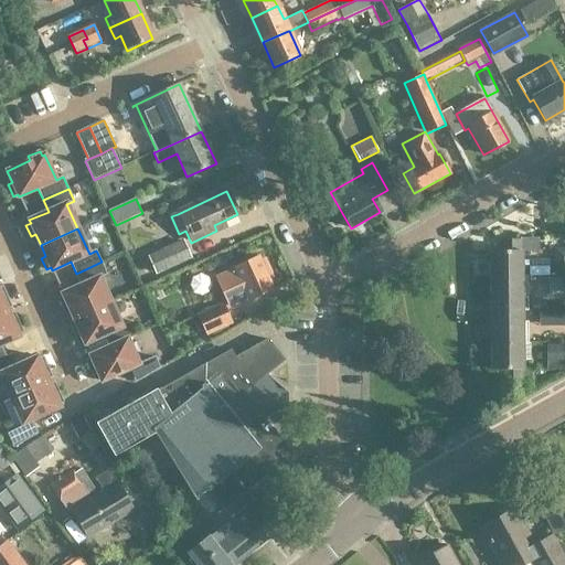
[(192,259),(183,240),(148,256),(157,275),(192,259)]
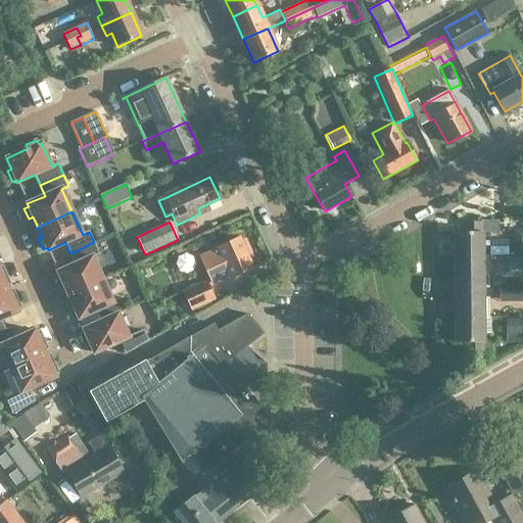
[(455,233),(455,257),(481,257),(481,256),(481,234),(498,234),(498,222),(463,222),(463,233),(455,233)]
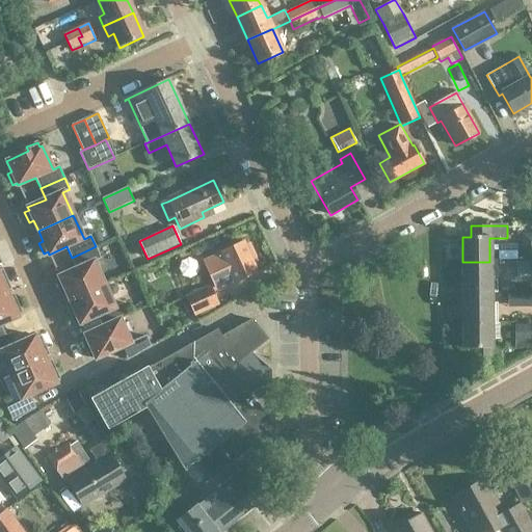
[(102,241),(99,233),(92,235),(96,244),(102,241)]
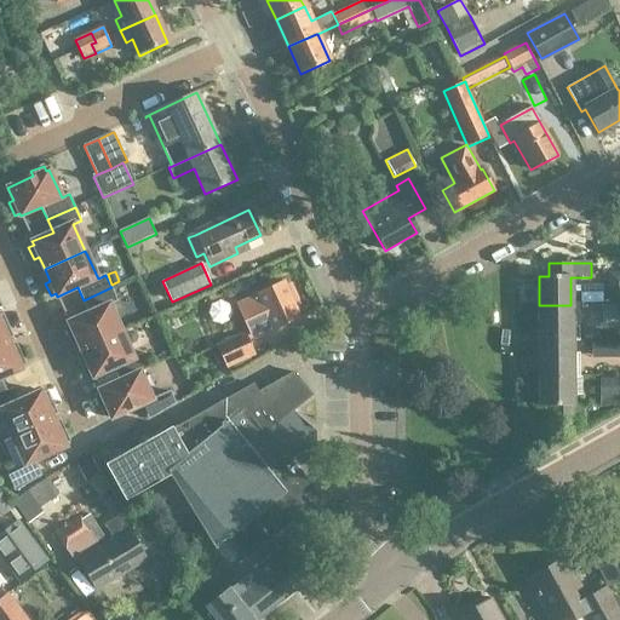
[(619,274),(609,274),(609,300),(619,300),(619,274)]
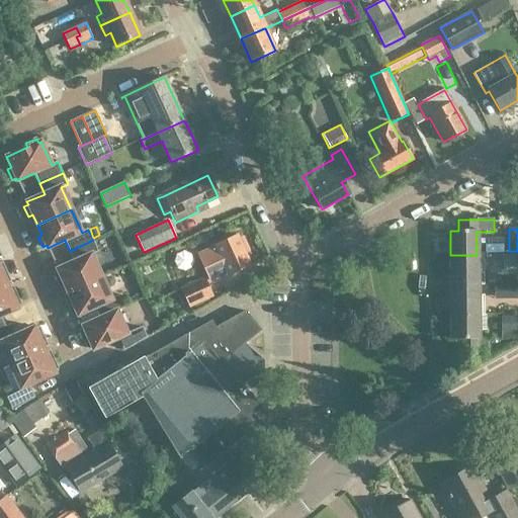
[(169,243),(179,272),(198,266),(188,237),(169,243)]
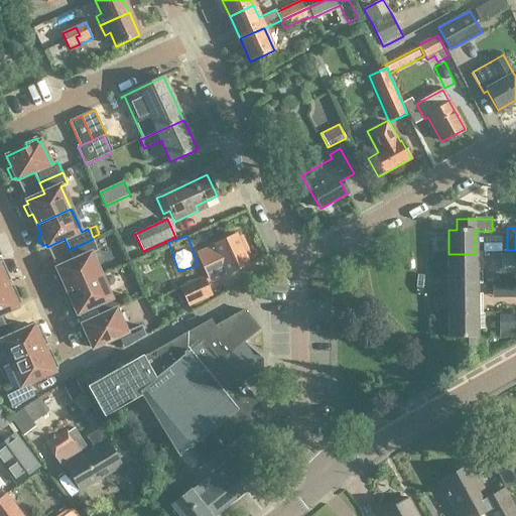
[(235,237),(214,246),(197,253),(210,282),(248,265),(246,261),(251,259),(241,238),(236,240),(235,237)]
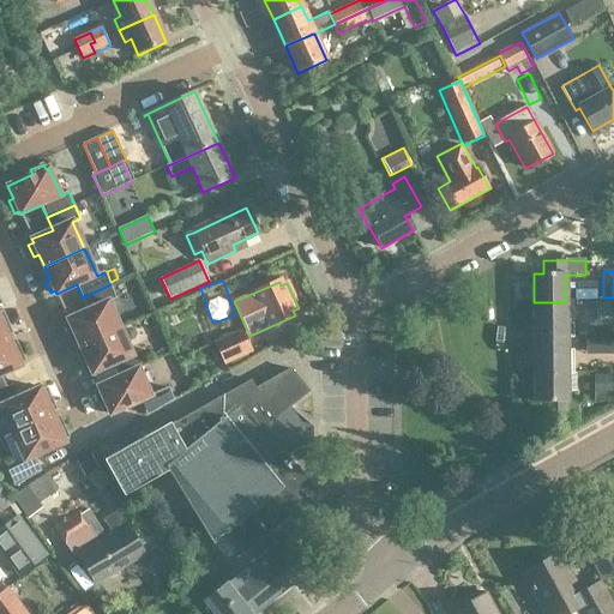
[(89,309),(67,319),(70,323),(64,325),(70,337),(74,335),(80,347),(120,329),(108,301),(116,299),(110,284),(83,298),(89,309)]
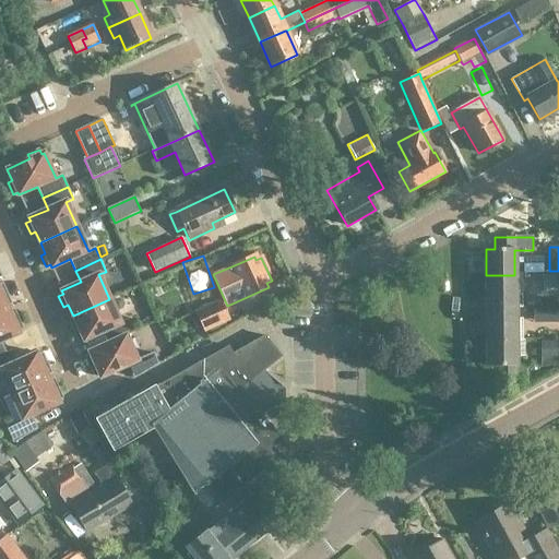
[(521,274),(514,274),(514,275),(486,275),(486,308),(514,308),(514,309),(516,309),(521,309),(521,274)]
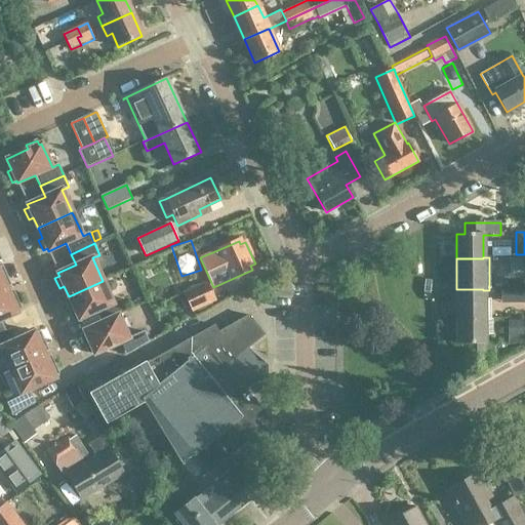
[(103,281),(69,296),(73,307),(69,309),(74,319),(78,317),(79,320),(96,312),(102,322),(118,315),(125,313),(120,301),(113,304),(103,281)]
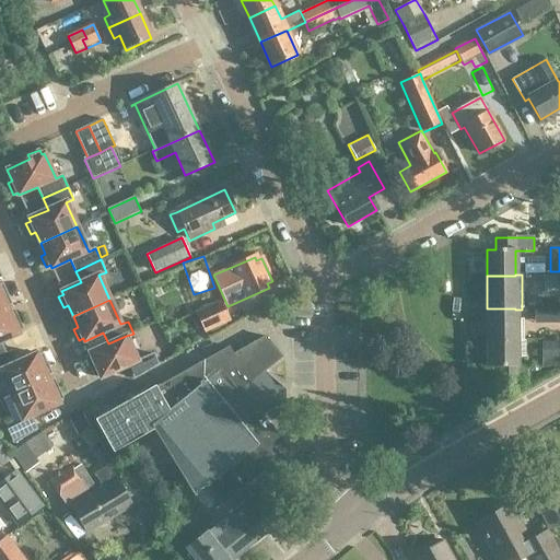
[(207,331),(230,321),(221,301),(197,312),(207,331)]
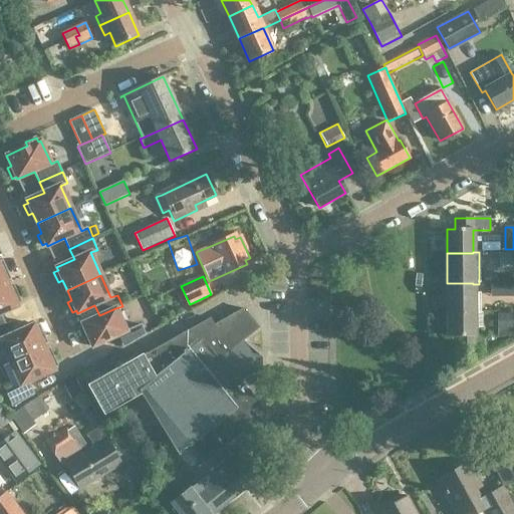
[(7,283),(0,286),(0,326),(5,324),(0,314),(18,306),(16,304),(21,302),(16,292),(12,293),(7,283)]
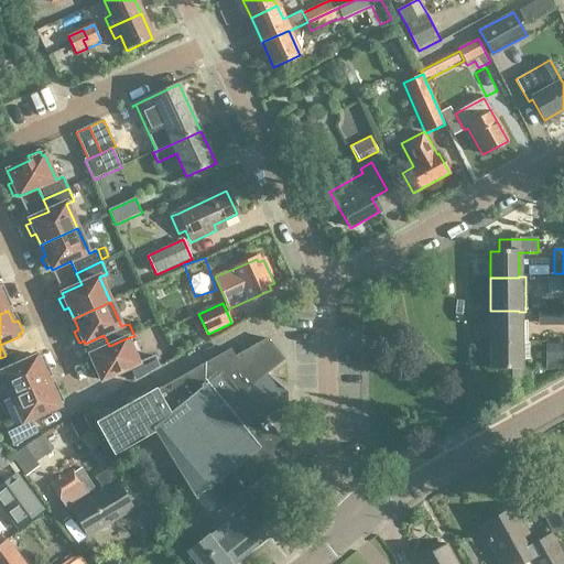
[(519,311),(490,311),(490,344),(527,344),(527,322),(521,322),(521,312),(519,312),(519,311)]
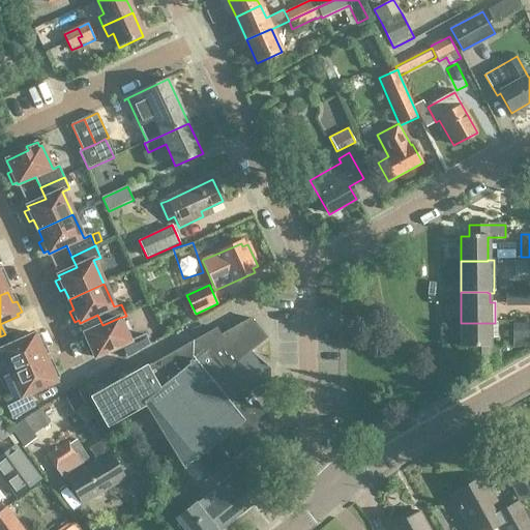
[(529,306),(529,293),(519,294),(519,306),(529,306)]
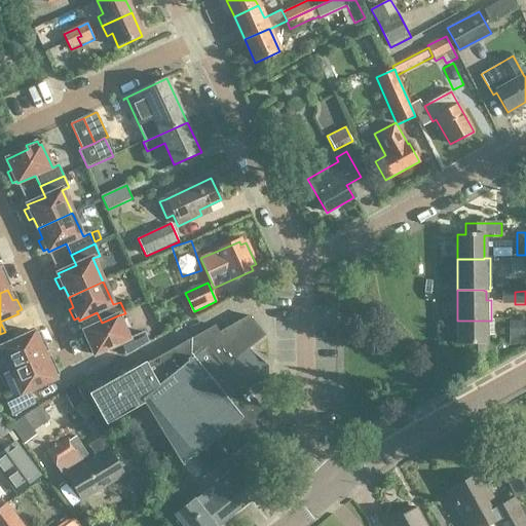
[(102,323),(84,331),(85,334),(81,336),(85,346),(89,344),(95,355),(121,343),(126,355),(149,342),(144,333),(129,339),(118,315),(102,323)]
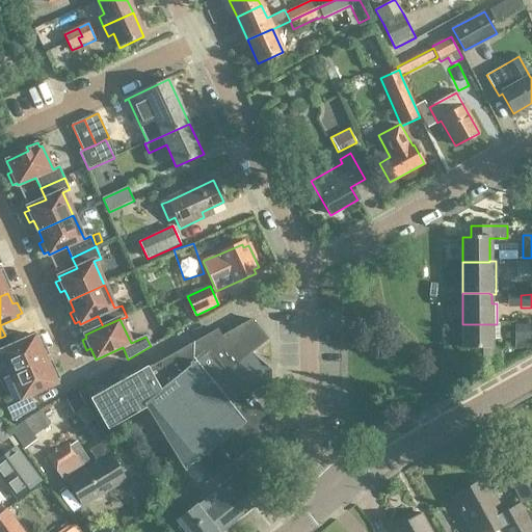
[(217,329),(149,369),(148,367),(90,399),(108,430),(147,408),(185,472),(186,471),(185,468),(195,461),(195,462),(196,462),(210,479),(209,480),(209,481),(268,434),(267,433),(266,433),(260,427),(270,419),(261,408),(261,409),(248,396),(251,393),(253,394),(266,381),(265,380),(269,367),(256,355),(255,355),(251,353),(268,339),(253,320),(215,341),(212,335),(218,330),(217,329)]
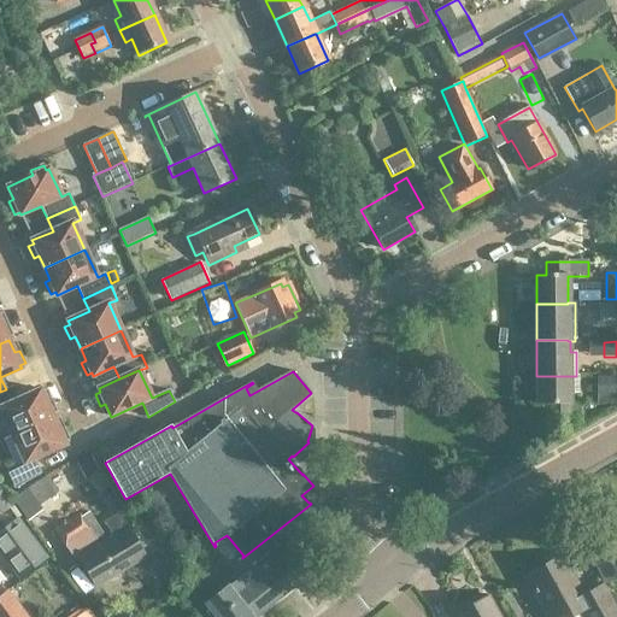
[(576,376),(536,376),(536,405),(548,405),(548,417),(569,416),(569,418),(579,418),(579,405),(569,405),(569,394),(579,394),(579,377),(576,377),(576,376)]
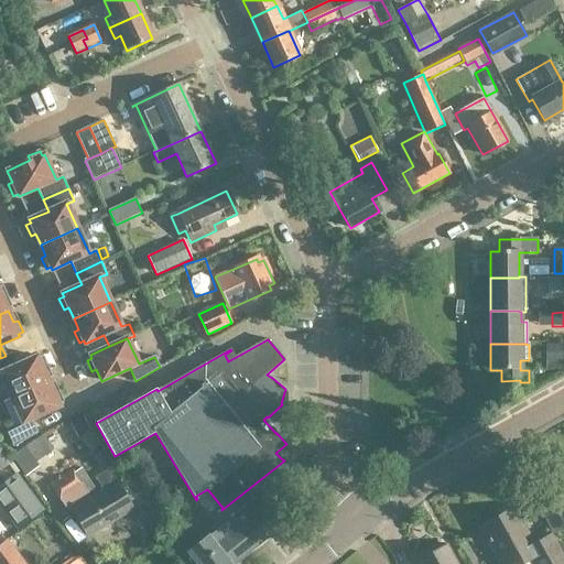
[(546,364),(563,364),(563,345),(546,344),(546,364)]
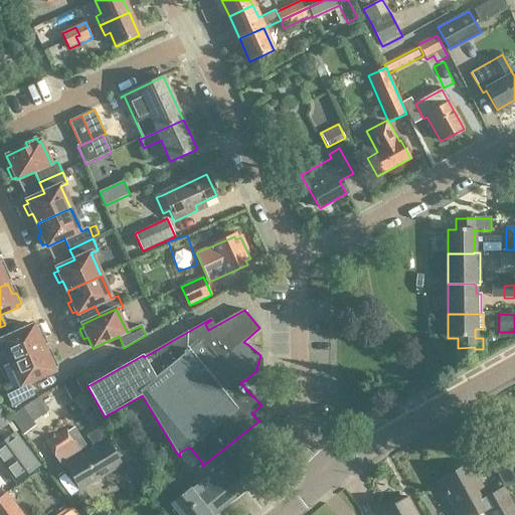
[(11,322),(5,325),(0,327),(0,341),(10,363),(44,348),(39,338),(43,336),(39,326),(35,328),(34,325),(16,333),(11,322)]
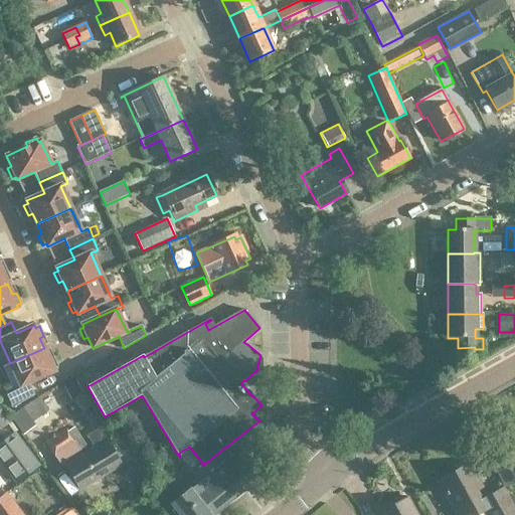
[(3,367),(13,389),(6,392),(12,407),(34,395),(29,383),(54,371),(53,368),(57,367),(52,356),(48,358),(44,348),(10,363),(3,367)]
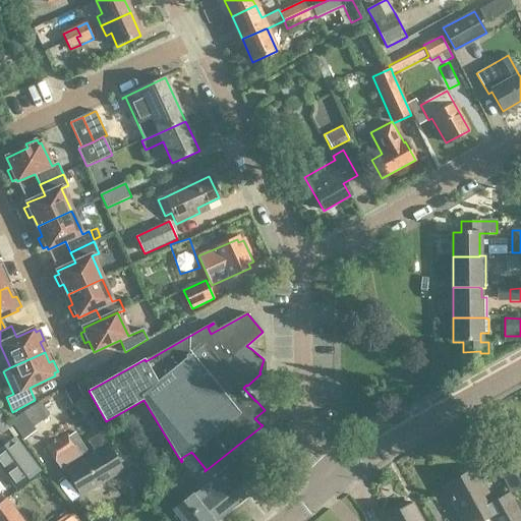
[(40,401),(37,404),(10,422),(23,441),(37,431),(34,427),(50,416),(40,401)]
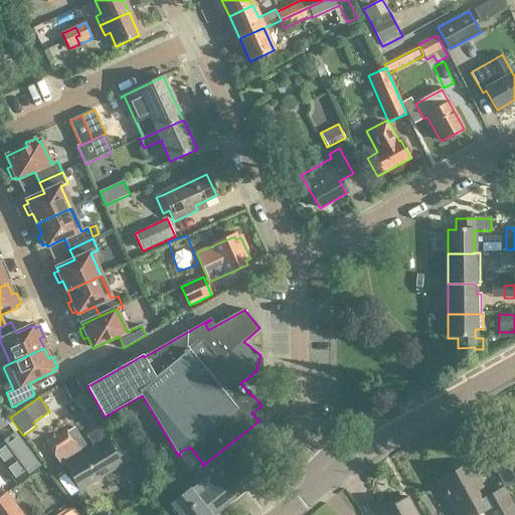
[(0,428),(9,423),(0,410),(0,428)]
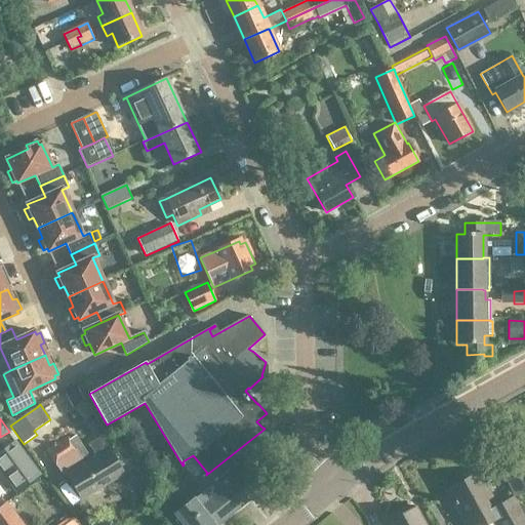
[(69,438),(47,451),(62,474),(89,456),(76,436),(70,440),(69,438)]
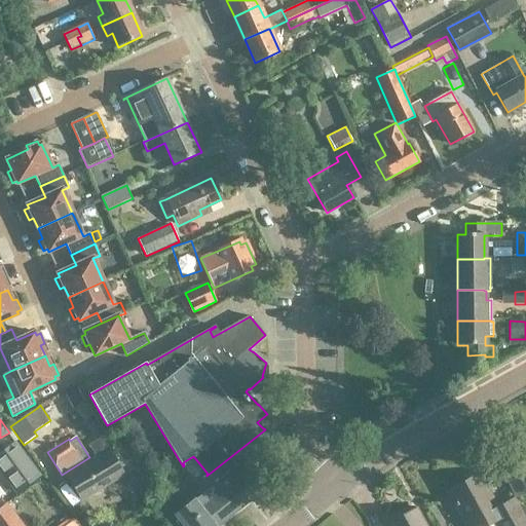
[(68,476),(82,499),(123,475),(102,438),(89,445),(98,458),(68,476)]
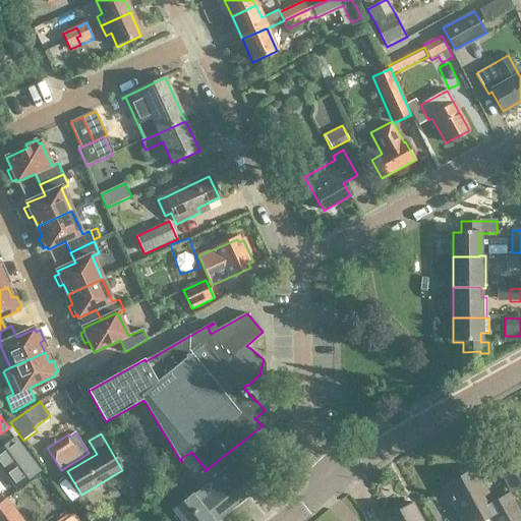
[(516,474),(520,471),(520,438),(503,447),(516,474)]
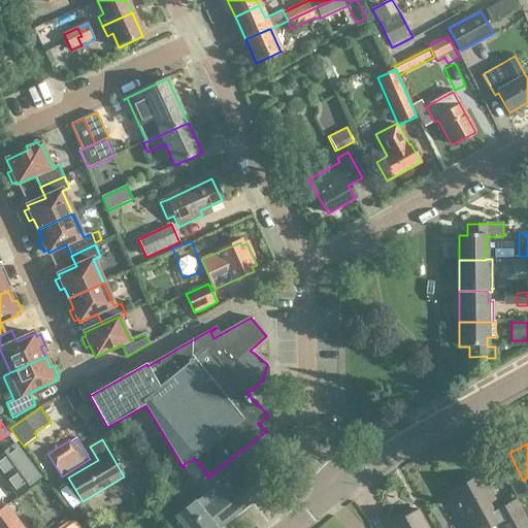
[(40,477),(15,444),(0,456),(0,471),(18,495),(40,477)]
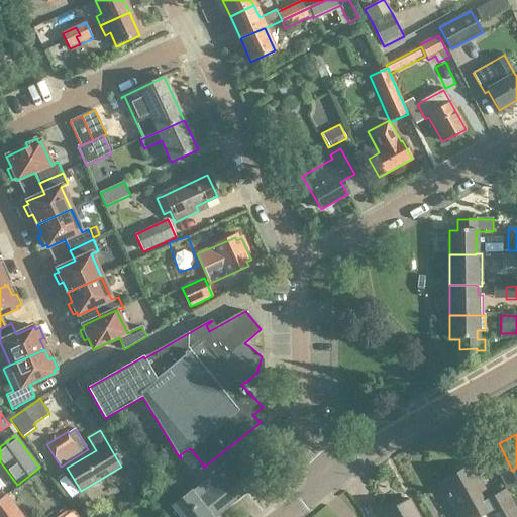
[(173,507),(181,516),(214,516),(244,493),(238,485),(248,477),(233,458),(215,474),(215,475),(193,493),(192,491),(173,507)]
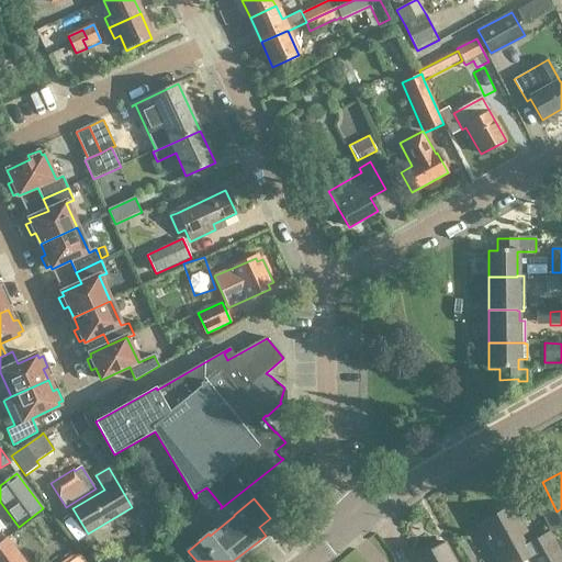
[(497,561),(561,561),(561,542),(549,535),(531,543),(512,506),(478,525),(497,561)]
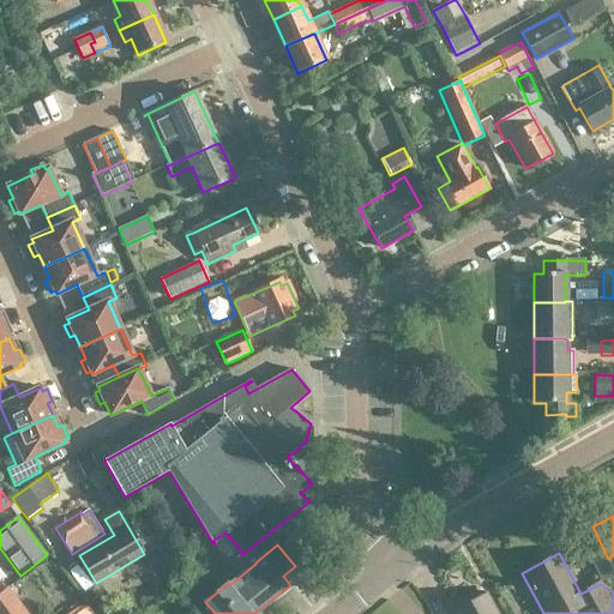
[(74,563),(65,570),(83,591),(91,584),(74,563)]
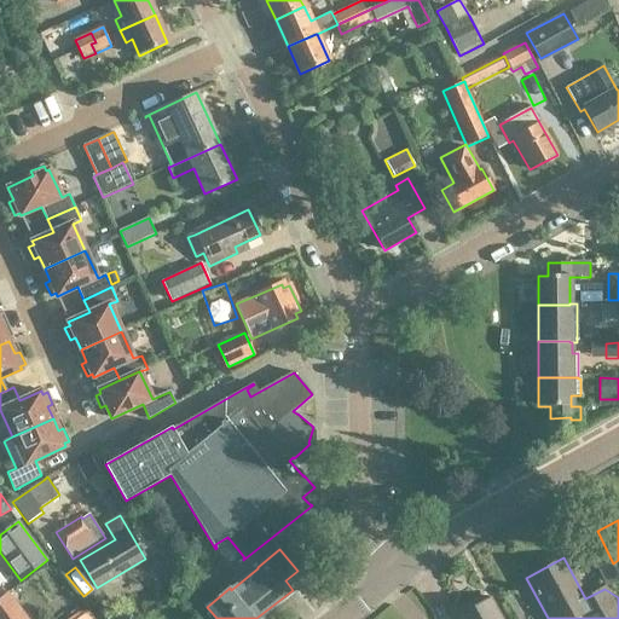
[(0,599),(0,618),(27,618),(9,593),(0,599)]
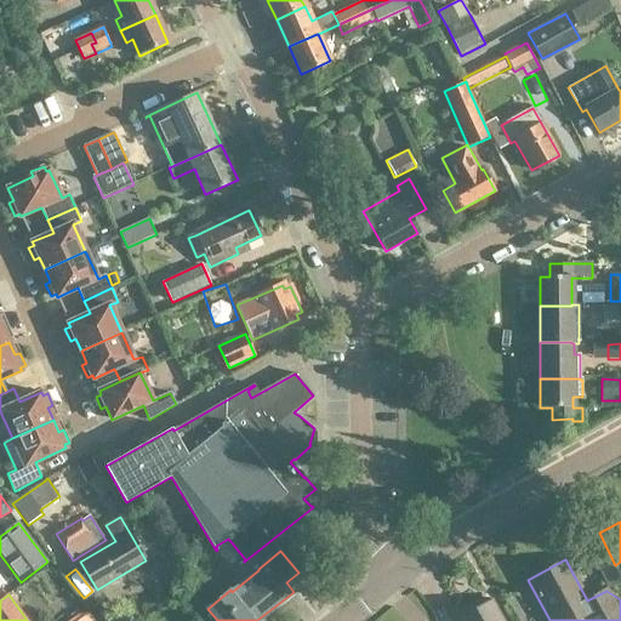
[(457,620),(502,620),(491,599),(456,619),(457,620)]
